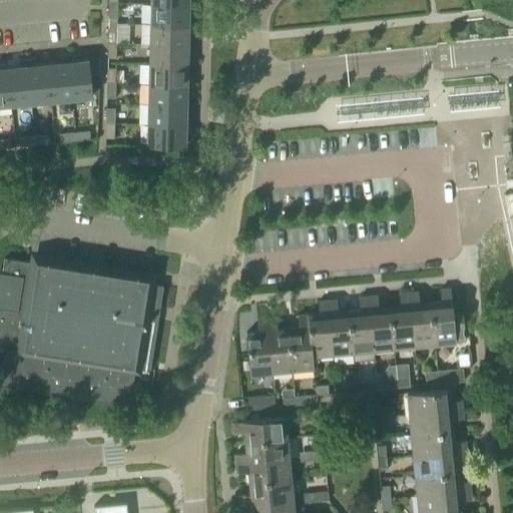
[(116,18),(116,3),(108,3),(107,17),(116,18)]
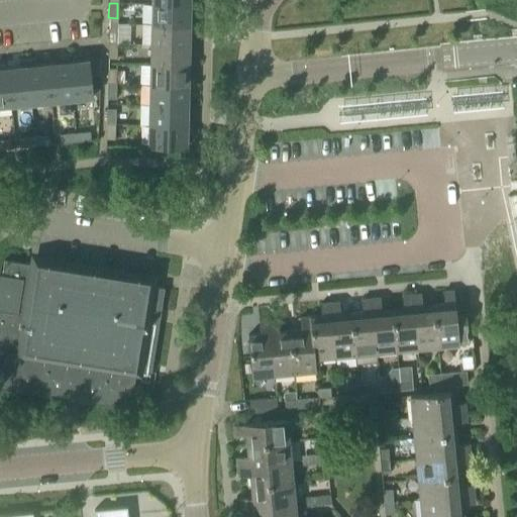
[(196,13),(196,5),(151,4),(150,24),(190,25),(190,12),(196,13)]
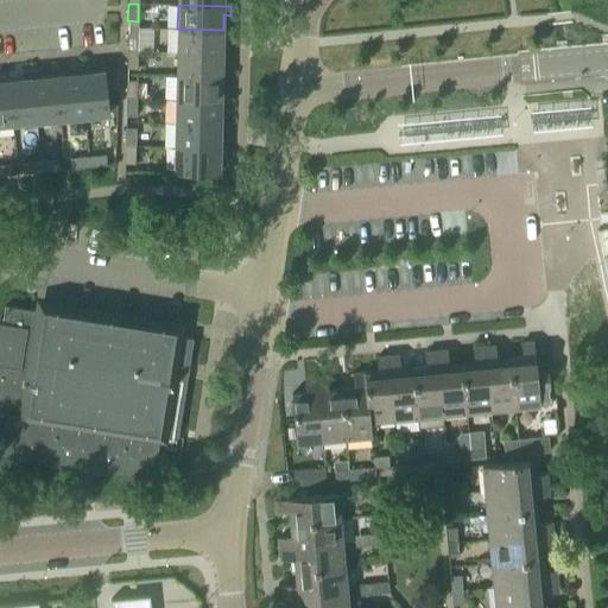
[(222,44),(223,30),(177,29),(177,52),(229,54),(230,44),(222,44)]
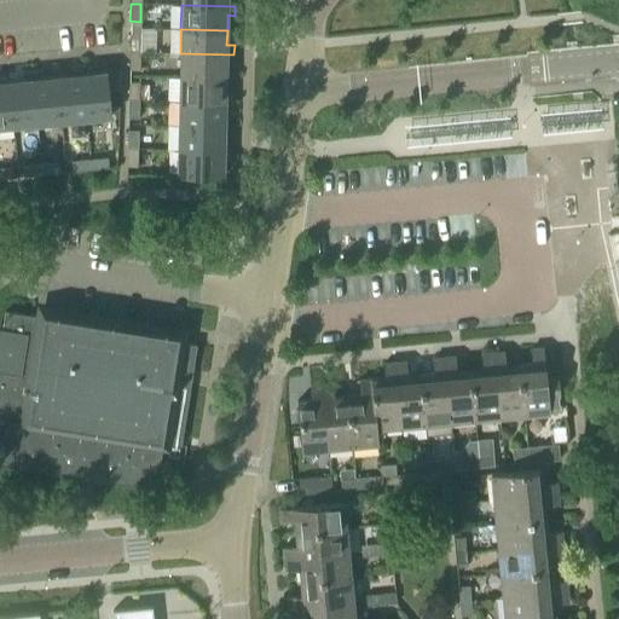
[(129,52),(140,52),(140,34),(129,34),(129,52)]
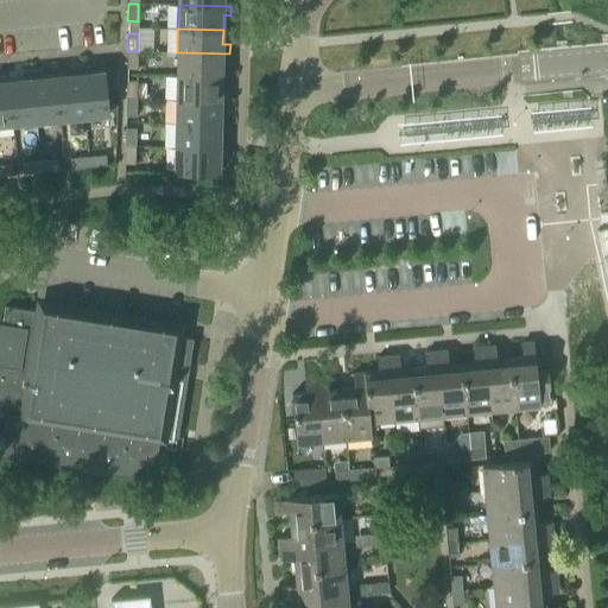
[(137,68),(138,51),(127,51),(127,68),(137,68)]
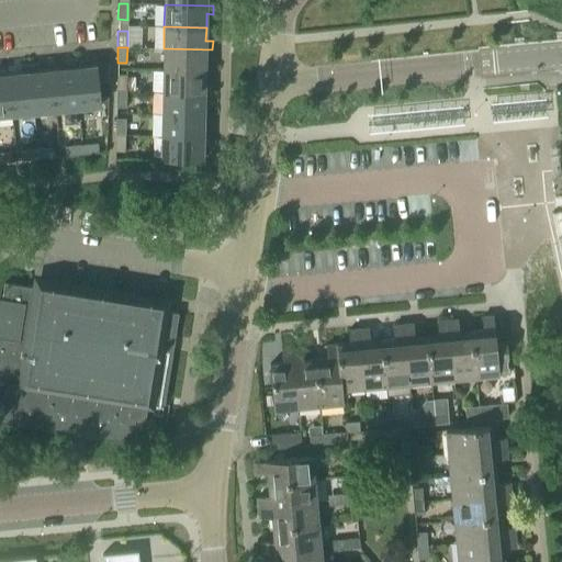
[(212,57),(212,49),(164,48),(163,70),(205,71),(205,57),(212,57)]
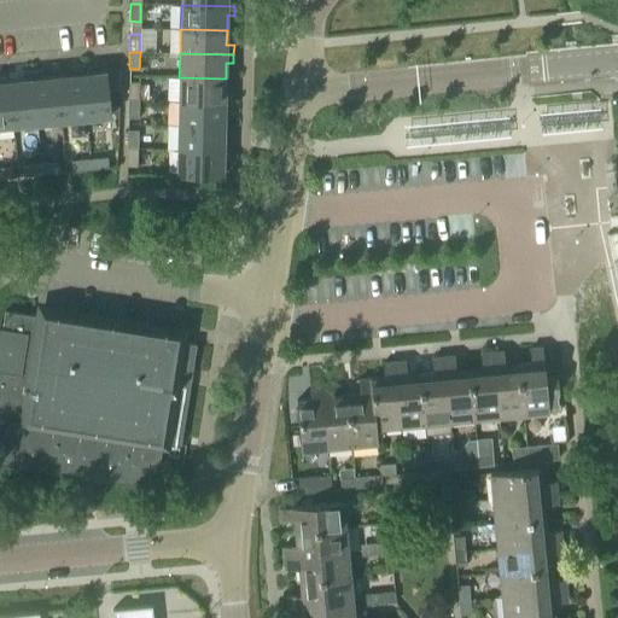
[(80,66),(85,120),(110,117),(105,73),(89,74),(88,65),(80,66)]
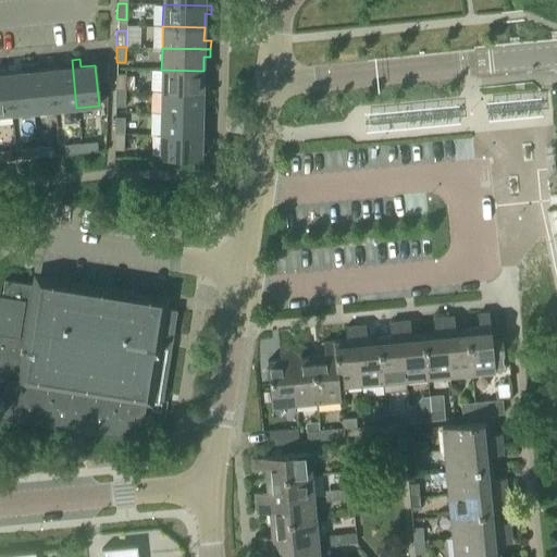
[(54,110),(76,108),(72,60),(63,61),(64,69),(51,70),(54,110)]
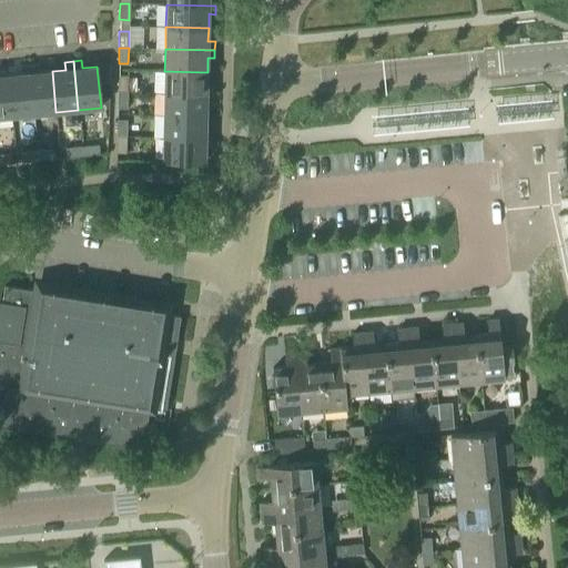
[(56,112),(52,71),(38,72),(38,64),(29,66),(33,114),(56,112)]
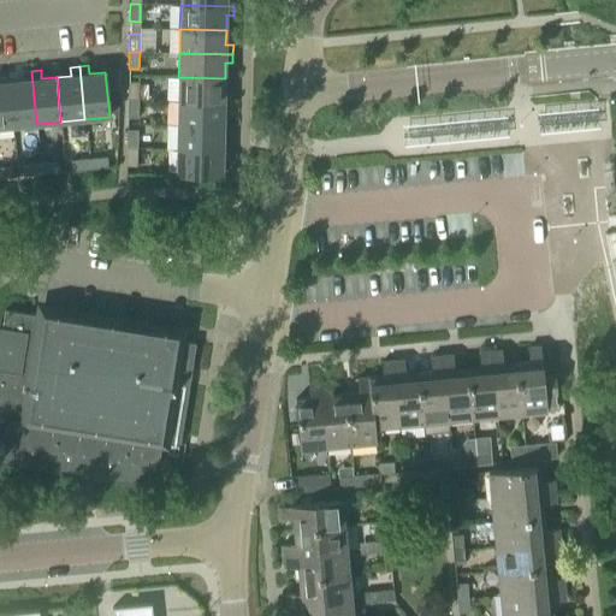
[(13,126),(36,124),(31,71),(22,72),(23,81),(9,82),(13,126)]
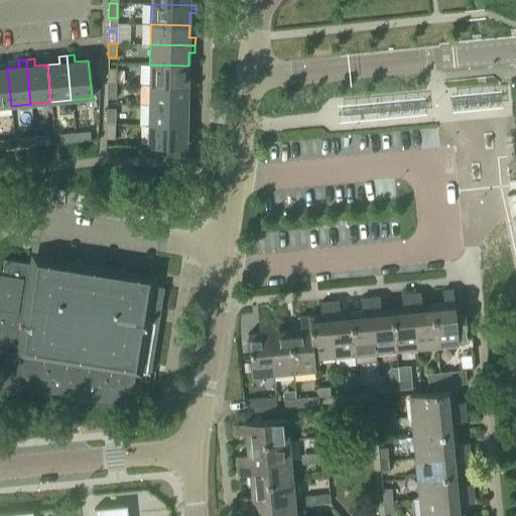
[(187,79),(188,66),(149,65),(149,85),(194,86),(195,79),(187,79)]
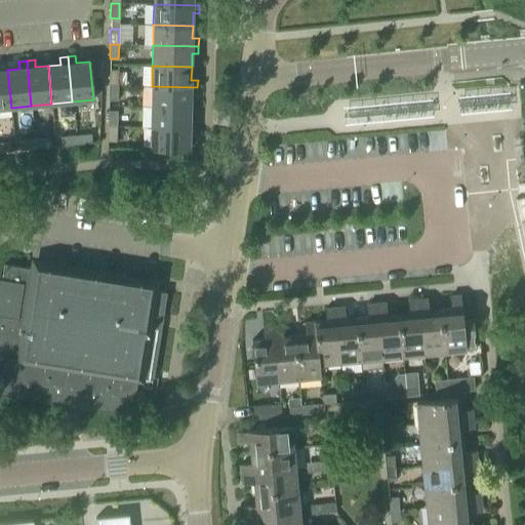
[(109,84),(118,85),(118,70),(109,69),(109,84)]
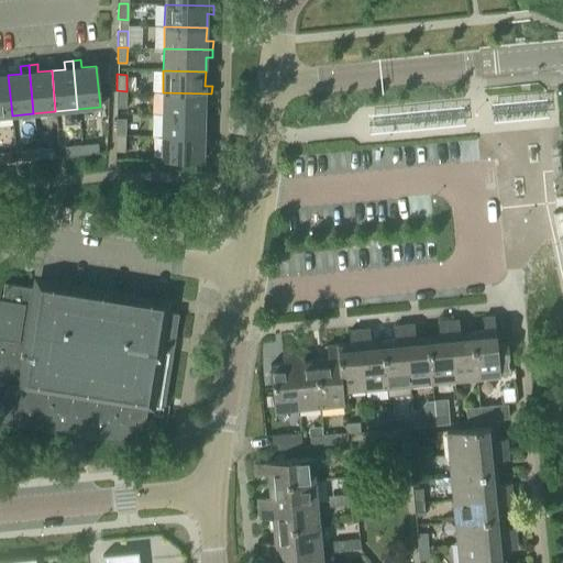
[(0,117),(12,116),(8,75),(0,75),(0,117)]
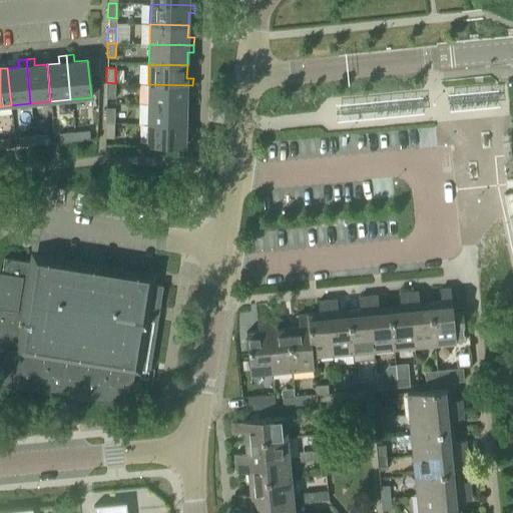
[(114,98),(115,83),(106,82),(106,97),(114,98)]
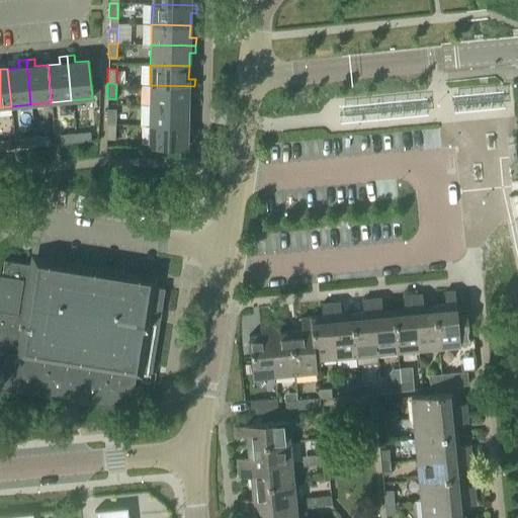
[(194,93),(194,86),(150,85),(149,105),(188,106),(188,93),(194,93)]
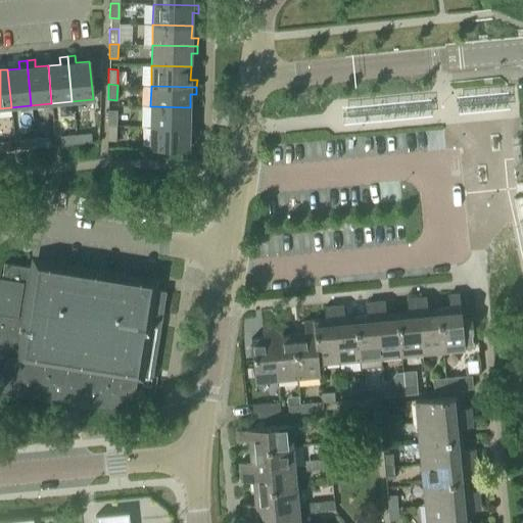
[(189,120),(190,107),(150,106),(150,127),(195,128),(195,121),(189,120)]
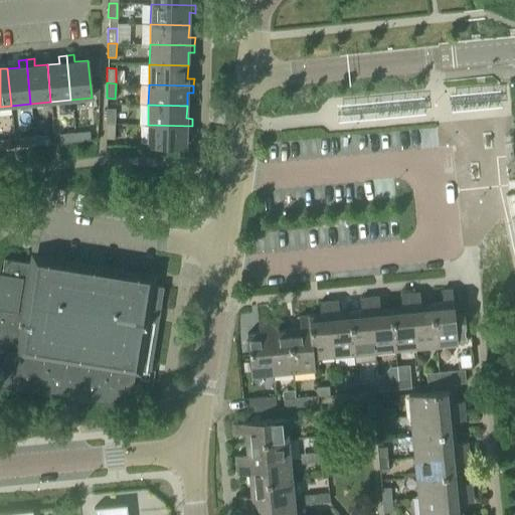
[(106,123),(115,124),(115,109),(107,108),(106,123)]
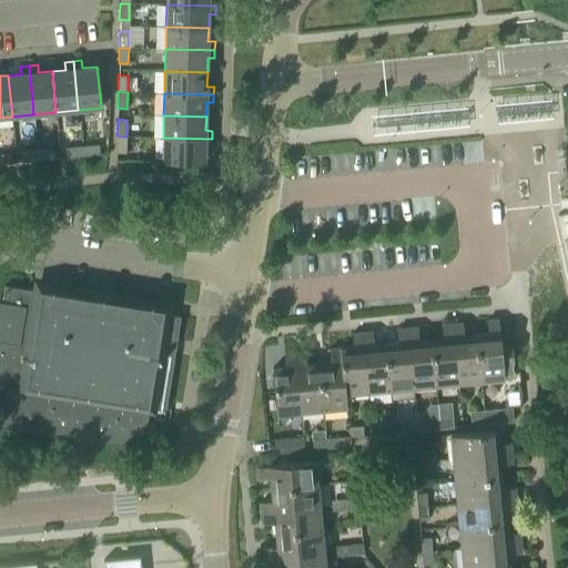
[(127,153),(127,137),(117,135),(117,152),(127,153)]
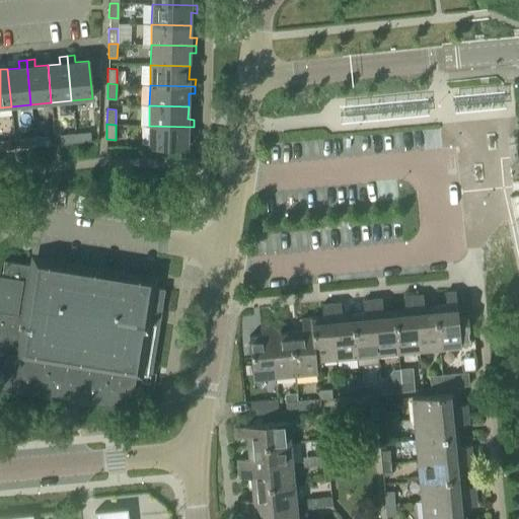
[(194,135),(194,127),(149,126),(148,147),(187,148),(188,134),(194,135)]
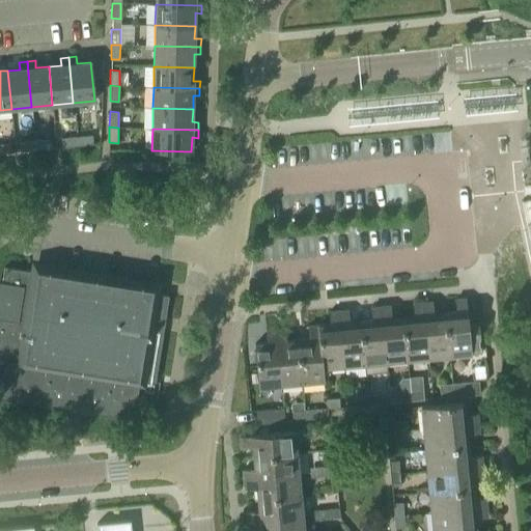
[(76,136),(77,145),(92,144),(91,134),(76,136)]
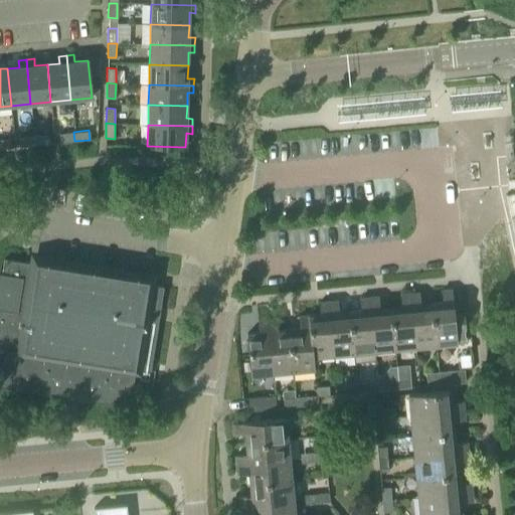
[(59,143),(74,141),(73,132),(58,133),(59,143)]
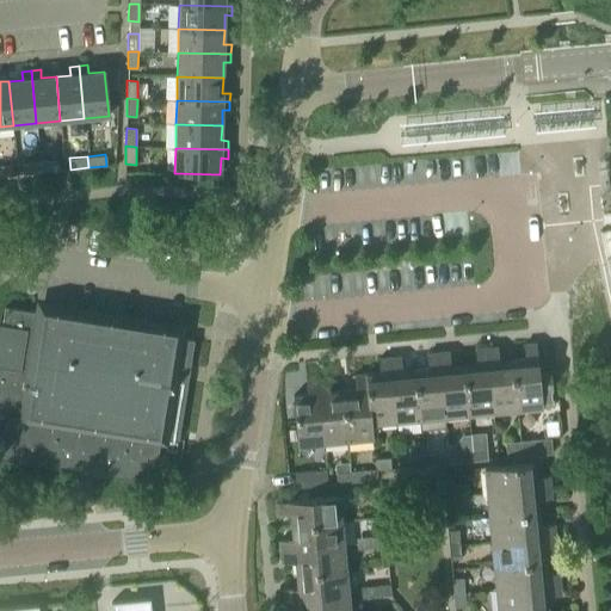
[(39,161),(41,172),(59,171),(57,159),(39,161)]
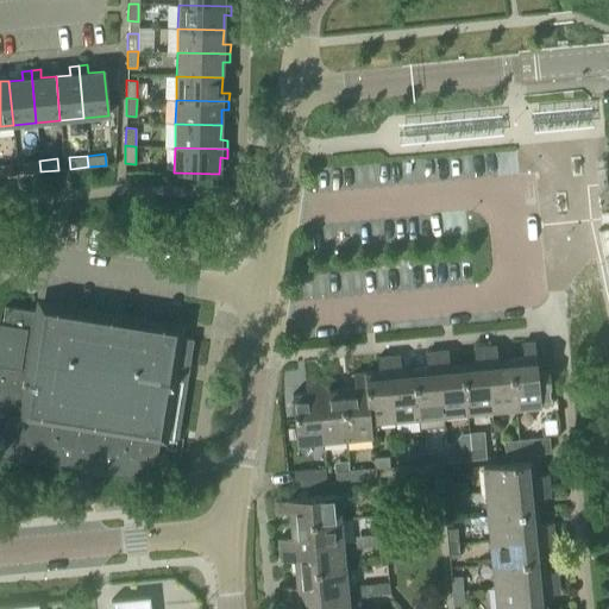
[(23,174),(41,171),(39,161),(22,162),(23,174)]
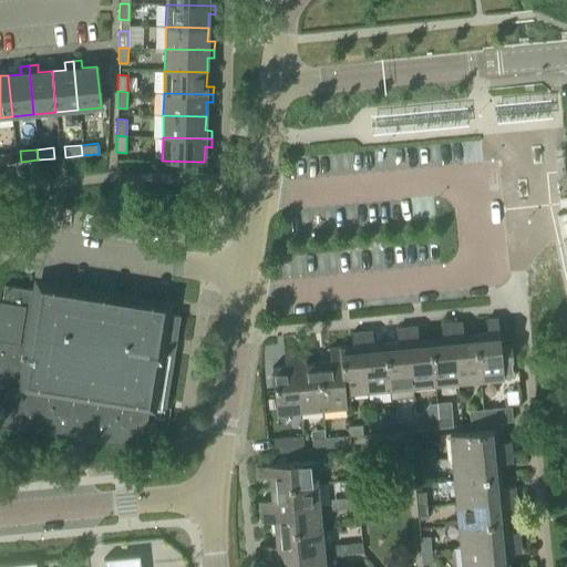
[(0,153),(0,163),(11,162),(10,152),(0,153)]
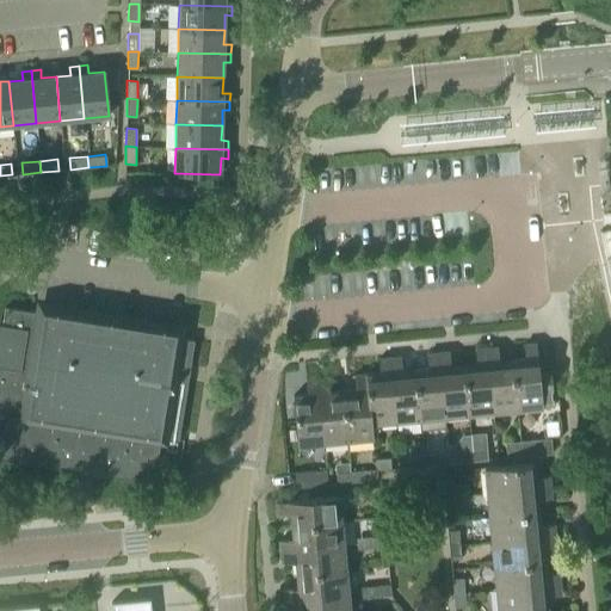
[(610,230),(604,232),(599,232),(605,257),(605,259),(610,283),(610,230)]
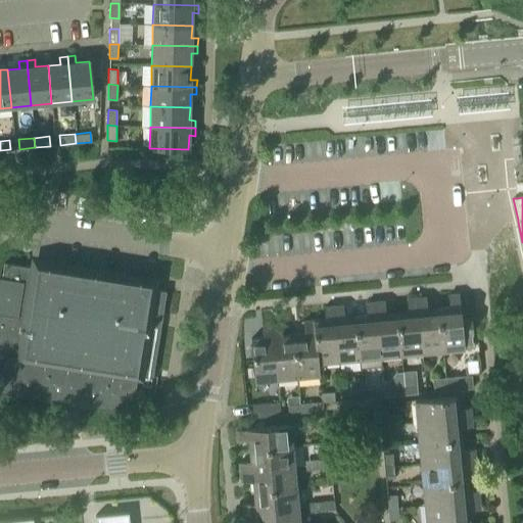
[(150,288),(151,282),(37,264),(36,269),(3,264),(1,279),(0,279),(0,393),(131,415),(137,374),(152,377),(165,291),(150,288)]
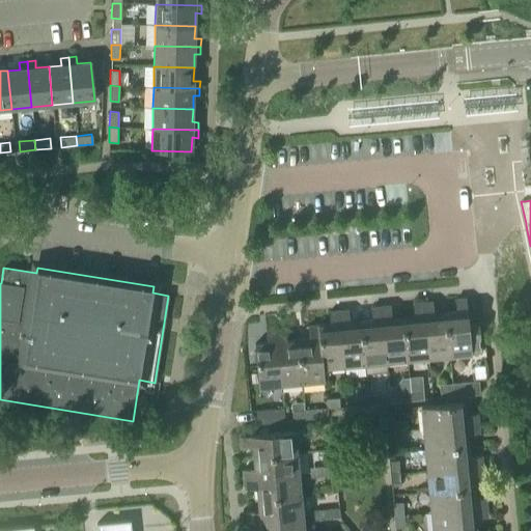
[(456,312),(446,313),(450,355),(471,353),(481,352),(478,325),(468,326),(466,299),(455,300),(456,312)]
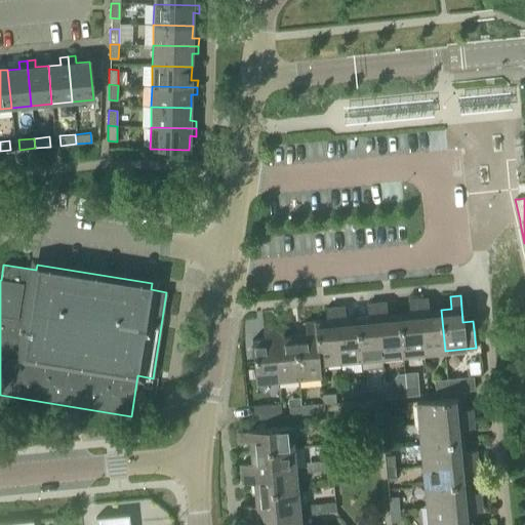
[(427,298),(418,299),(423,353),(445,351),(441,310),(428,311),(427,298)]
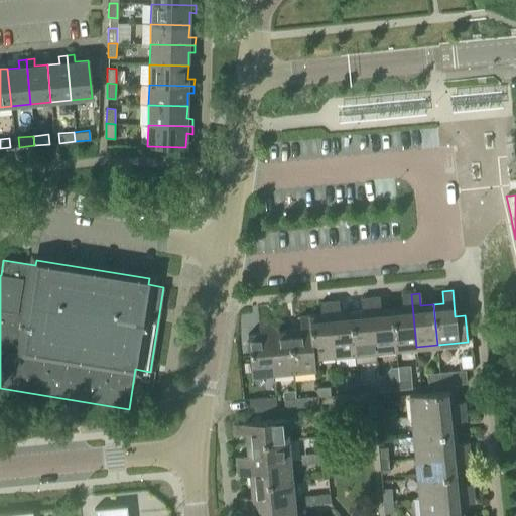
[(401,307),(392,308),(396,349),(416,347),(411,294),(400,295),(401,307)]
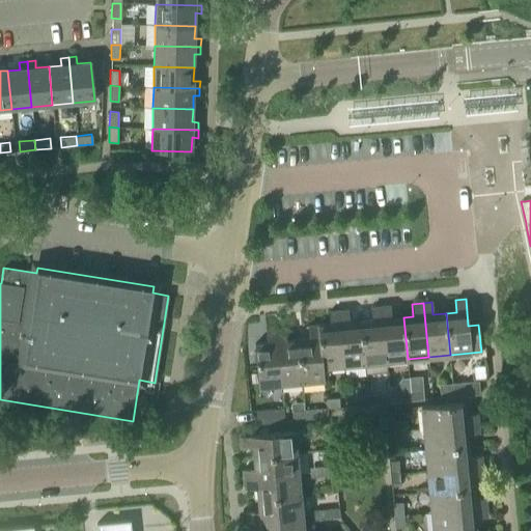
[(390,306),(381,307),(386,361),(408,359),(403,317),(392,318),(390,306)]
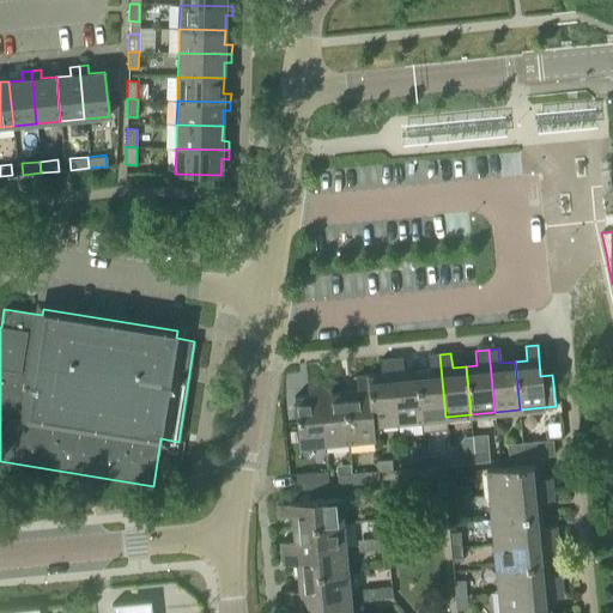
[(429,370),(417,371),(422,420),(423,432),(447,430),(445,417),(439,354),(428,356),(429,370)]
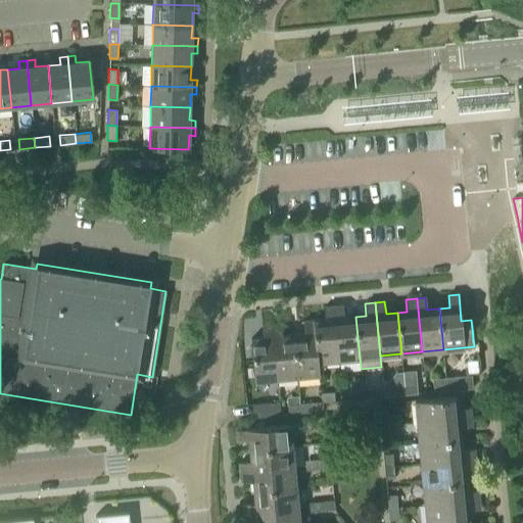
[(343,305),(333,306),(338,361),(360,359),(355,317),(344,318),(343,305)]
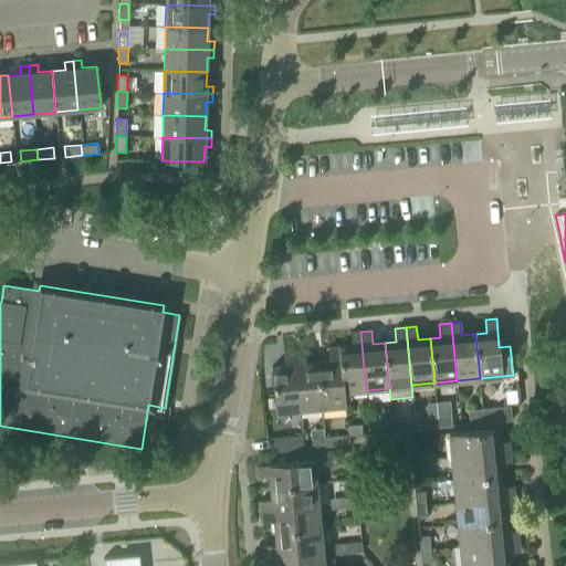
[(352,346),(339,347),(344,392),(366,390),(360,332),(350,333),(352,346)]
